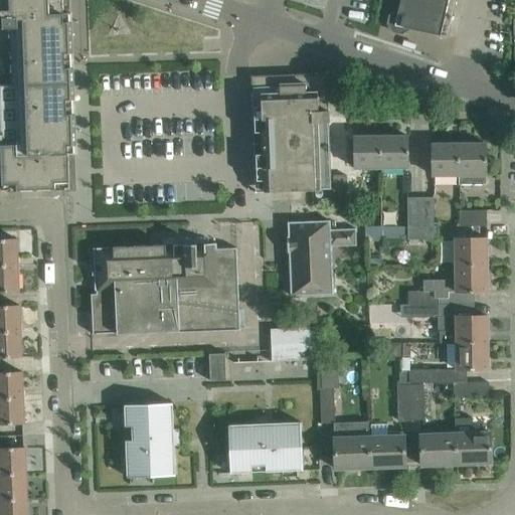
[(0,136),(0,137),(2,185),(2,191),(69,189),(68,154),(76,154),(71,13),(63,14),(62,0),(0,0),(0,28),(11,28),(13,86),(0,86),(0,136)]
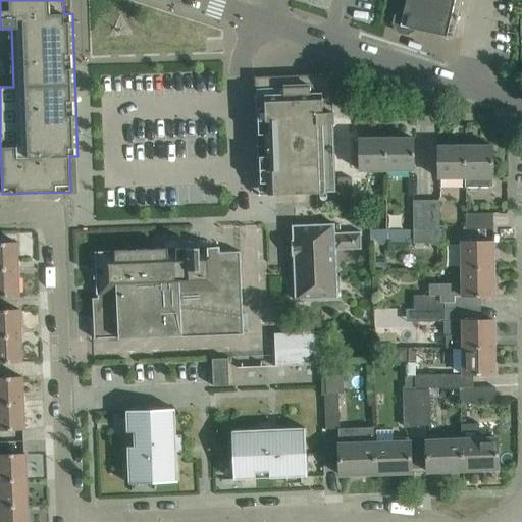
[(406,0),(406,2),(405,5),(400,27),(454,38),(462,0),(406,0)]
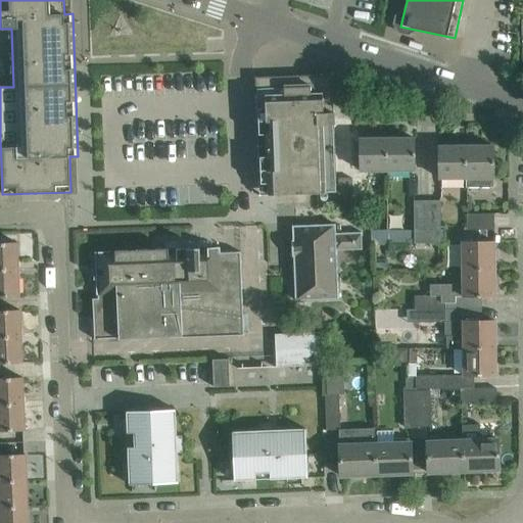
[(255,78),(256,96),(257,133),(258,170),(259,182),(259,195),(336,193),(333,96),(334,96),(334,94),(333,94),(332,77),(333,76),(333,74),(331,75),(331,76),(323,76),(255,78)]
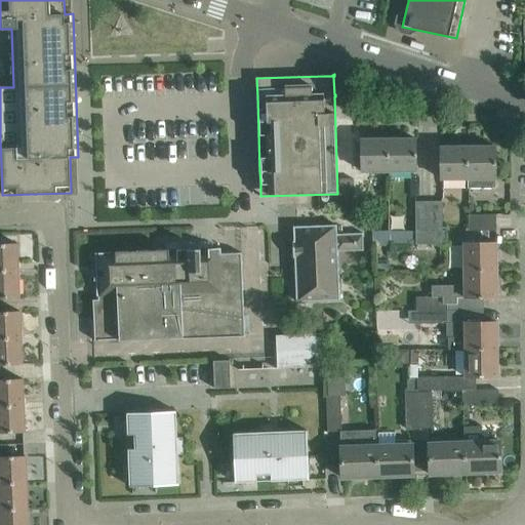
[(389,139),(389,171),(416,171),(415,138),(389,139)]
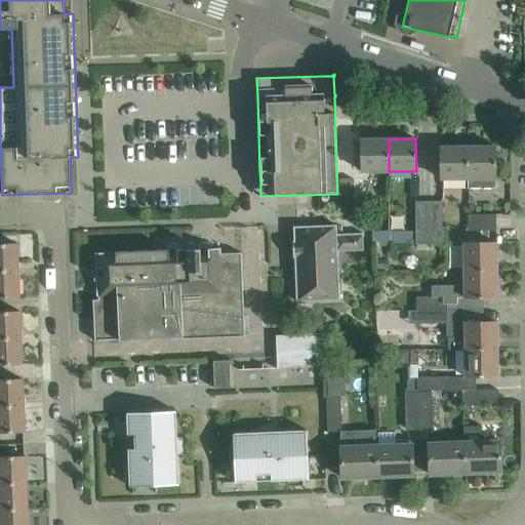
[(389,171),(389,139),(361,139),(361,171),(389,171)]
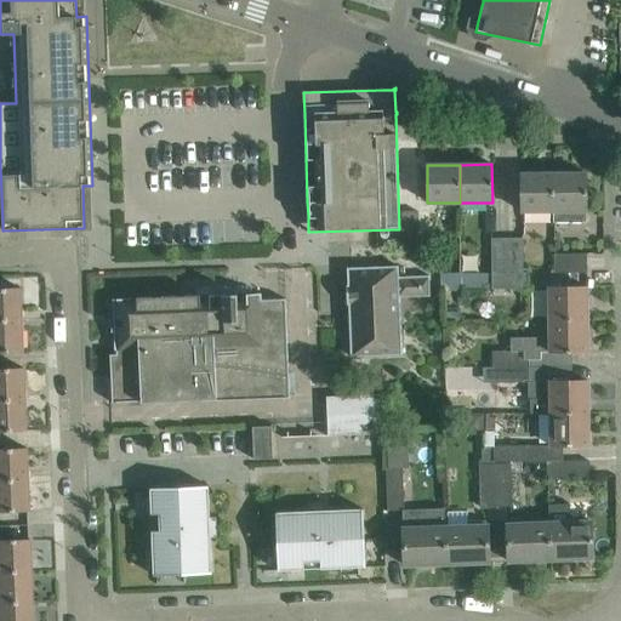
[(553,211),(553,174),(522,174),(520,211),(553,211)]
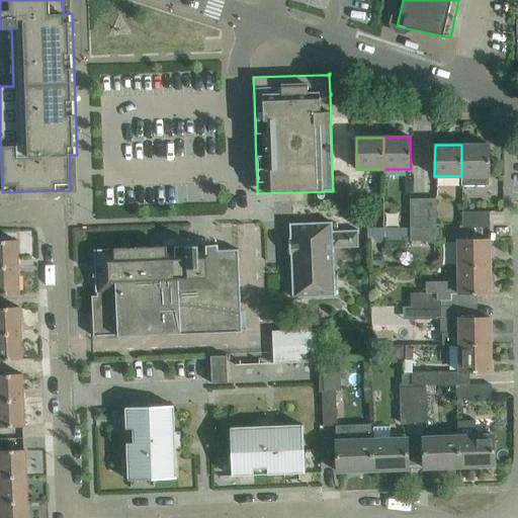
[(488,146),(461,145),(461,176),(461,186),(489,186),(488,146)]
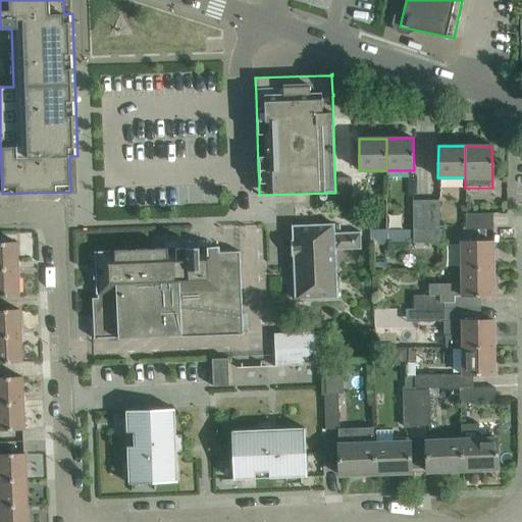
[(338,208),(352,207),(351,177),(337,177),(338,208)]
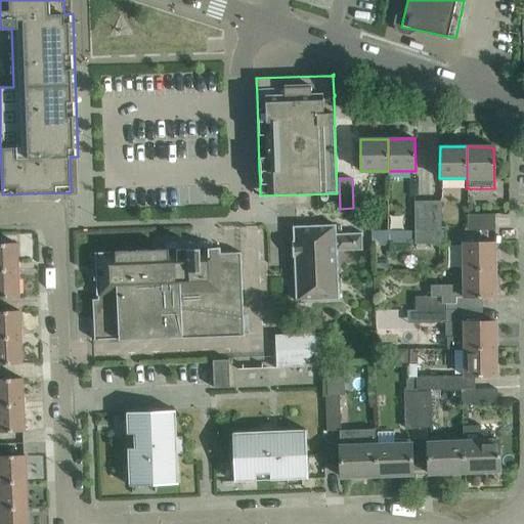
[(428,230),(428,201),(415,202),(415,230),(428,230)]
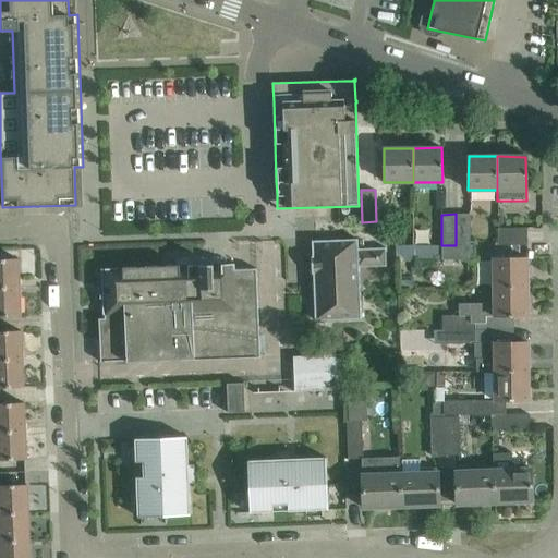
[(456,245),(470,245),(470,214),(456,214),(456,245)]
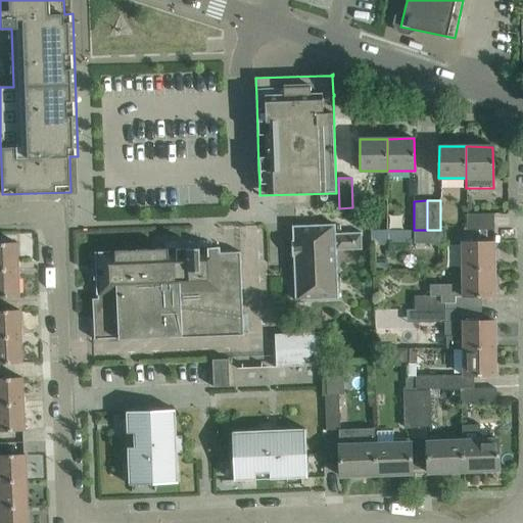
[(467,229),(494,229),(494,214),(467,214),(467,229)]
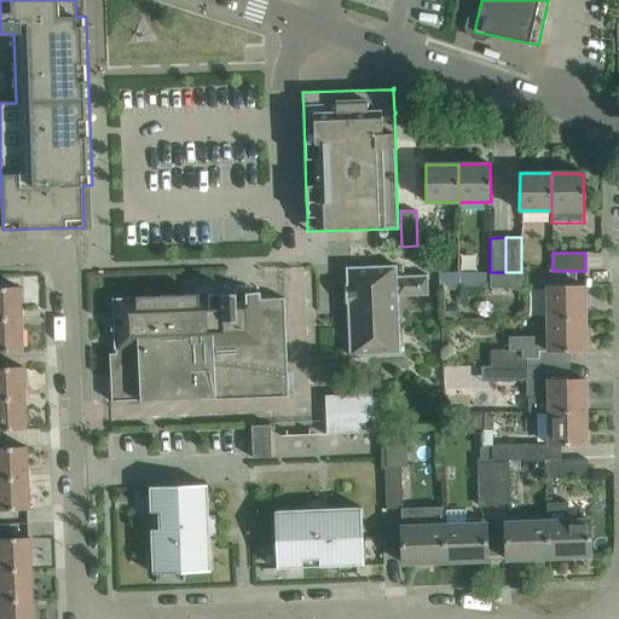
[(347,304),(347,316),(350,356),(399,353),(397,298),(428,296),(428,275),(397,276),(397,265),(346,267),(346,284),(345,284),(346,304),(347,304)]
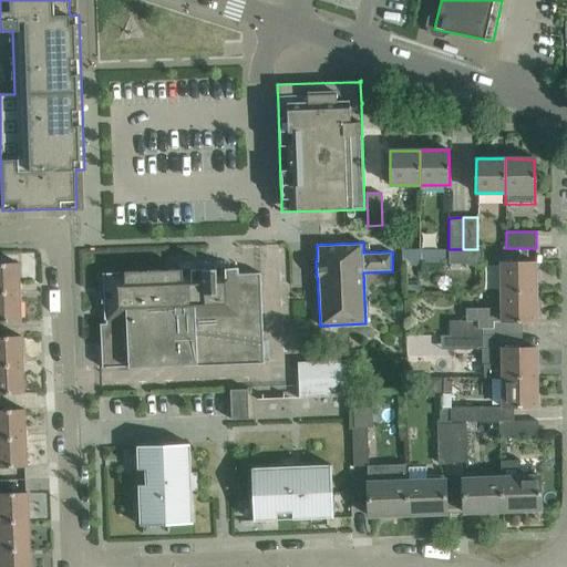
[(477,249),(463,249),(449,249),(449,264),(481,264),(481,249),(477,249)]
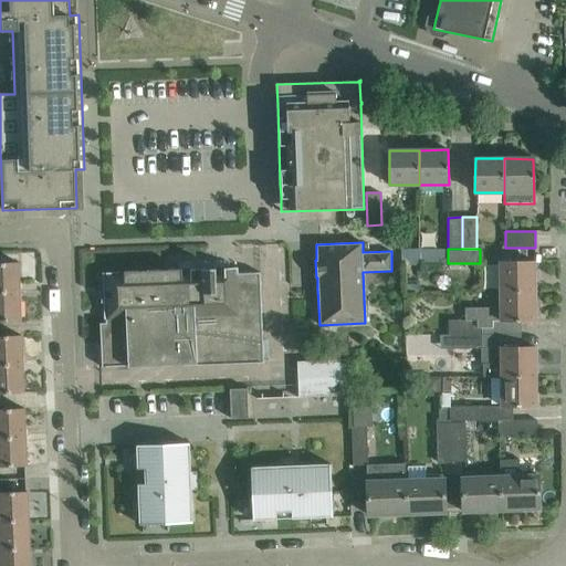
[(419,265),(418,250),(401,250),(401,265),(419,265)]
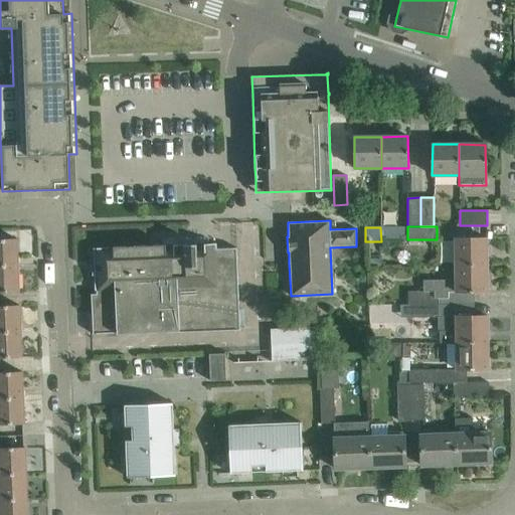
[(0,266),(17,265),(16,238),(0,238),(0,266)]
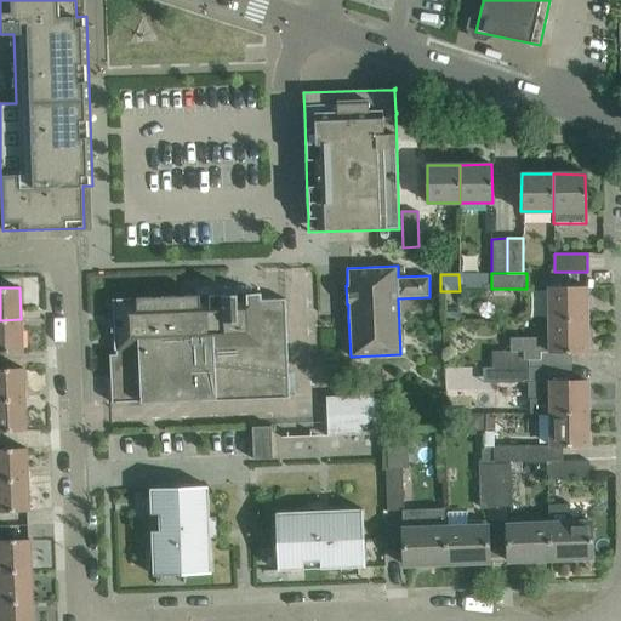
[(548,320),(587,319),(587,288),(548,288),(548,320)]
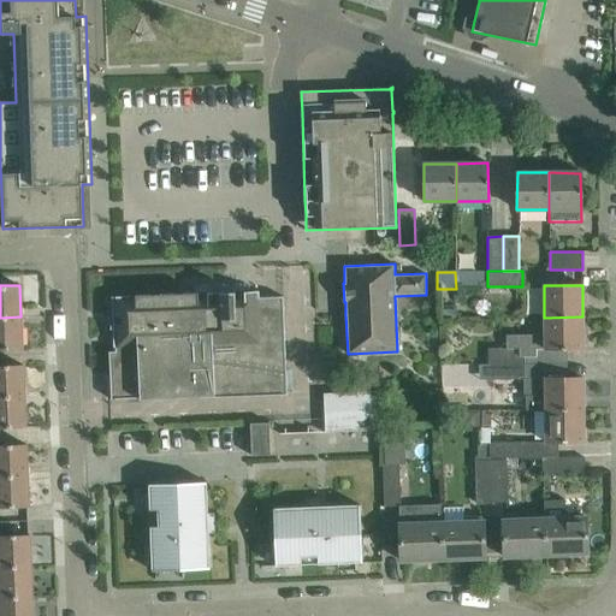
[(288,395),(286,394),(283,297),(259,297),(259,291),(244,292),(246,300),(235,300),(235,292),(208,294),(208,301),(199,301),(199,294),(184,295),(184,302),(175,302),(175,295),(160,295),(160,302),(150,303),(150,296),(111,297),(114,351),(108,351),(111,400),(140,398),(140,400),(213,397),(214,398),(288,395)]
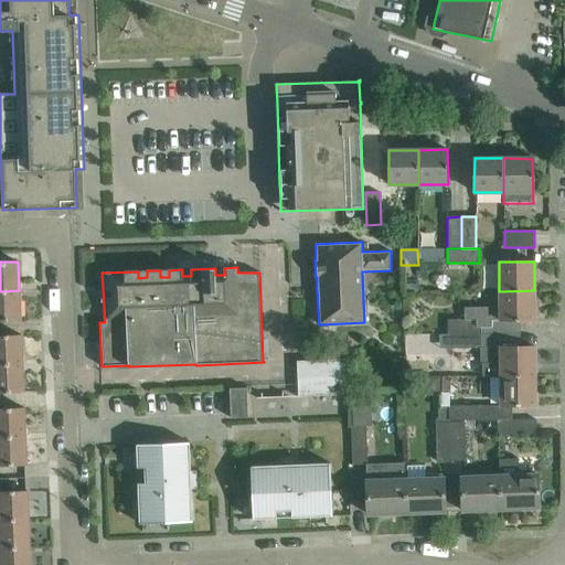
[(0,320),(20,319),(19,290),(0,291),(0,320)]
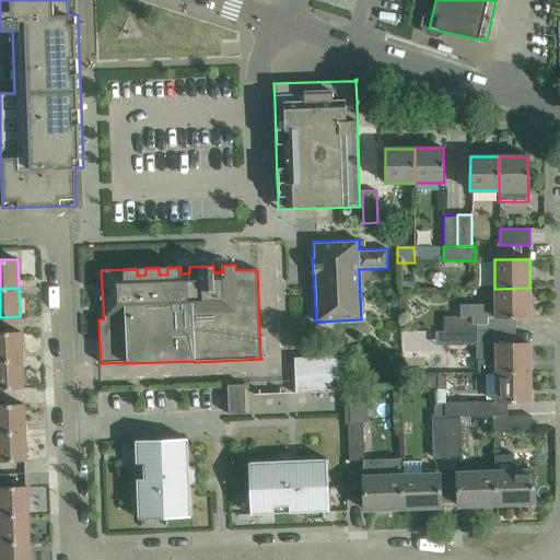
[(529,288),(494,289),(494,305),(461,305),(461,317),(445,317),(445,331),(476,330),(476,325),(488,325),(488,317),(529,317),(529,288)]
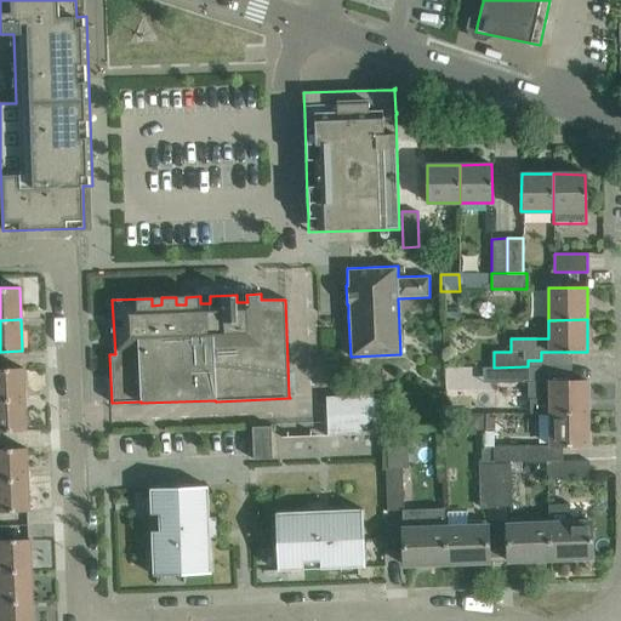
[(528,366),(494,368),(494,383),(528,382),(528,366)]
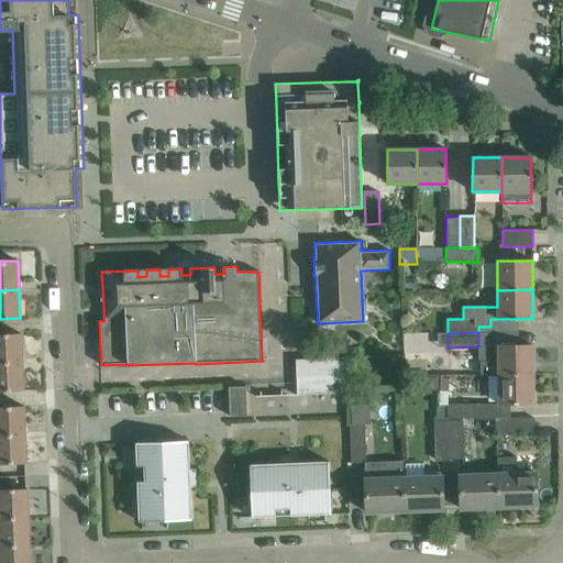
[(0,362),(22,362),(21,333),(0,334),(0,362)]
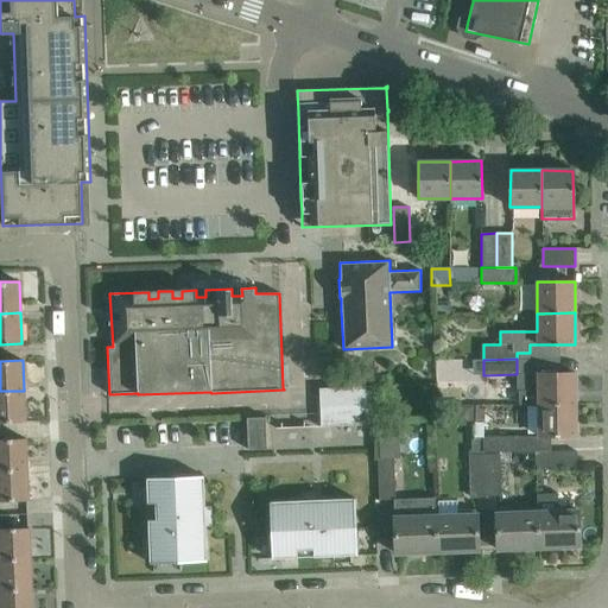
[(537,373),(538,390),(518,390),(518,405),(538,405),(576,404),(576,373),(537,373)]
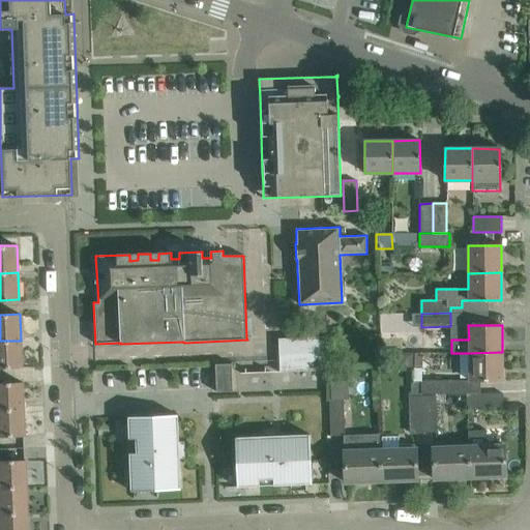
[(278,339),(280,372),(313,371),(328,371),(327,337),(278,339)]
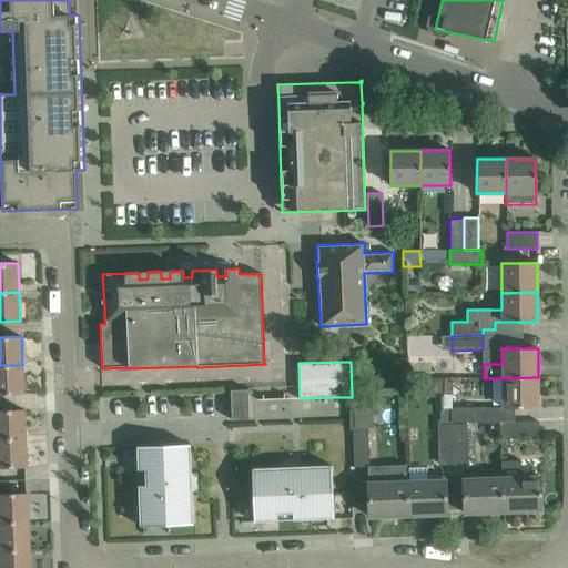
[(0,394),(23,394),(22,365),(0,365),(0,394)]
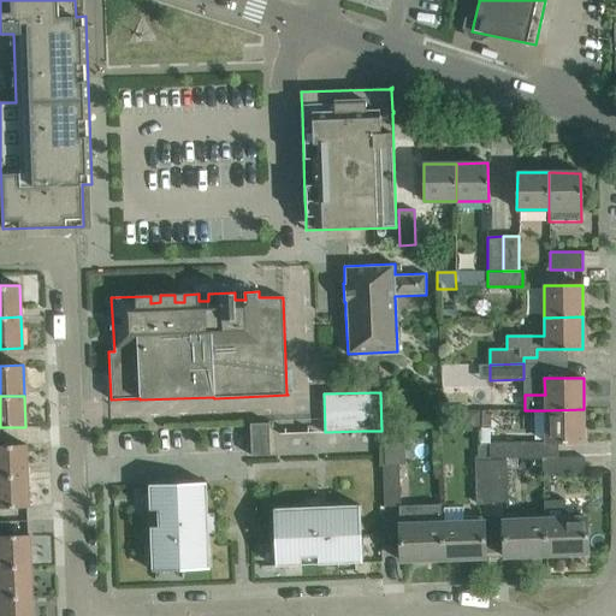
[(545,410),(545,443),(543,443),(543,457),(584,457),(584,409),(545,410)]
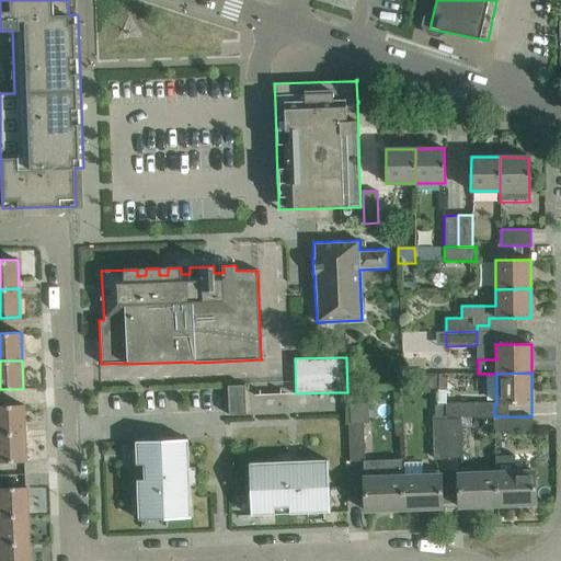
[(447,375),(437,375),(437,403),(447,403),(447,375)]
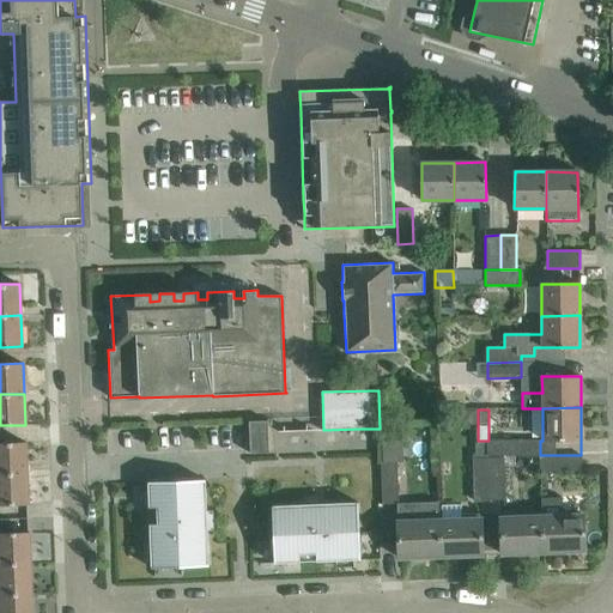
[(268,420),(249,422),(250,454),(269,453),(268,420)]
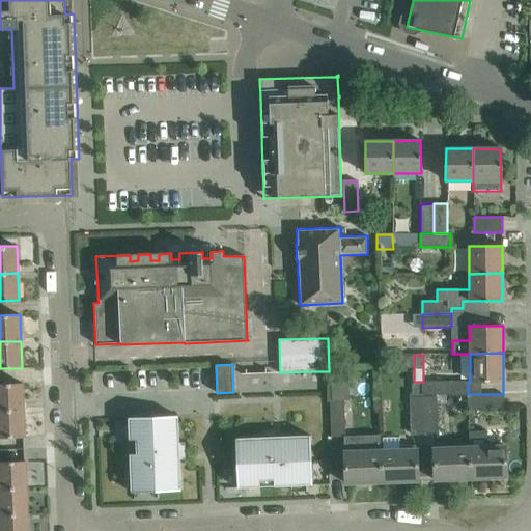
[(422,382),(412,382),(412,395),(422,395),(422,382)]
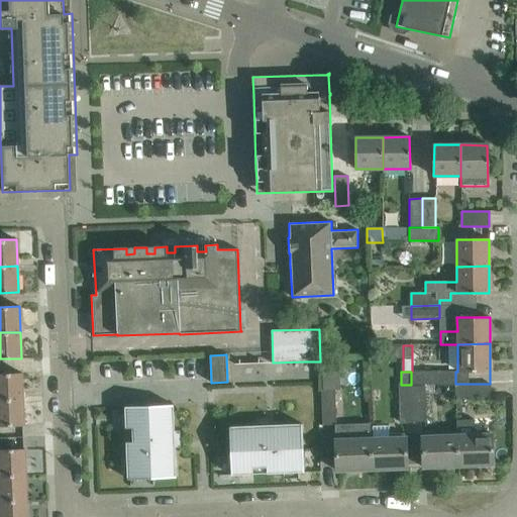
[(439,372),(411,372),(411,385),(412,385),(425,385),(440,384),(439,372)]
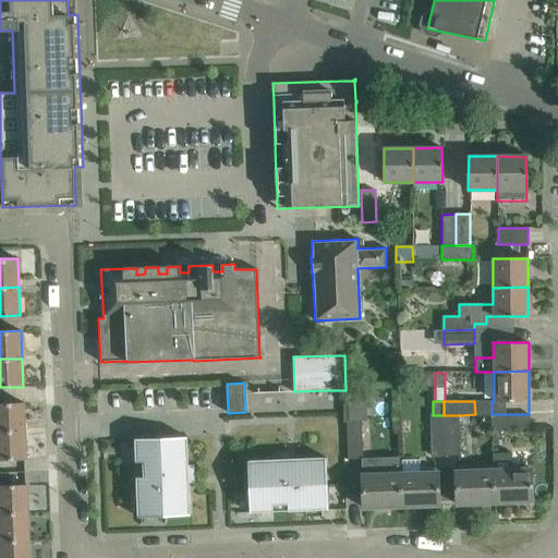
[(0,431),(25,431),(24,402),(0,403),(0,431)]
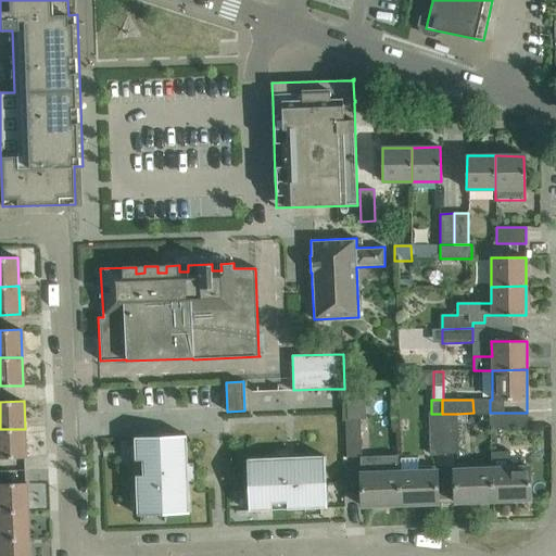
[(527,413),(490,414),(491,428),(528,427),(527,413)]
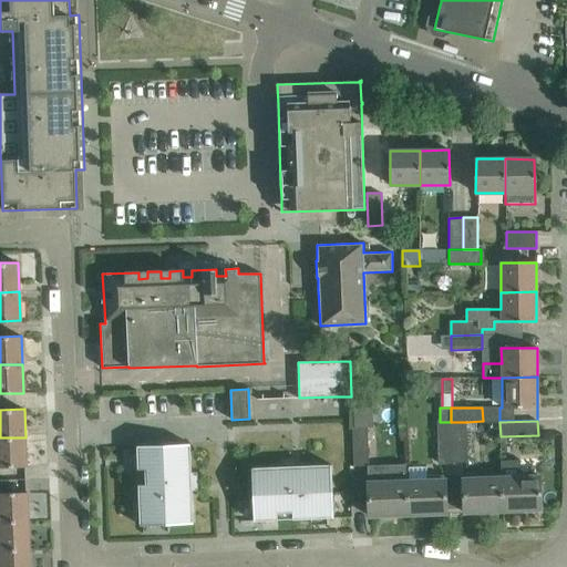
[(452,422),(451,422),(440,422),(437,422),(439,459),(453,459),(452,422)]
